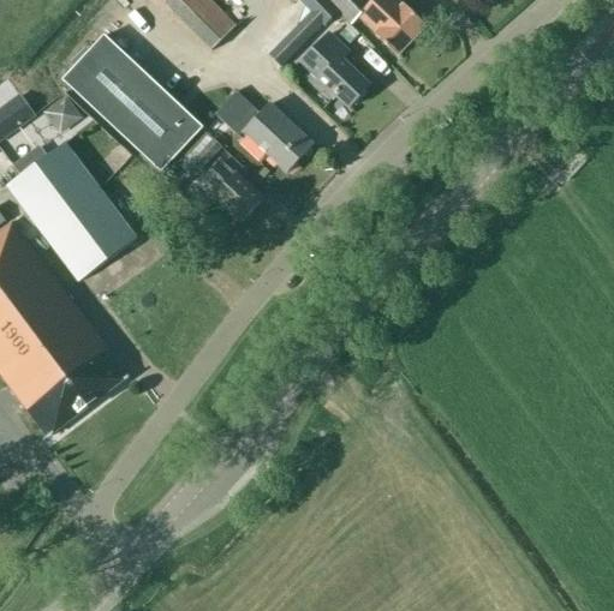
[(165,0),(213,48),(237,24),(213,0),(165,0)]
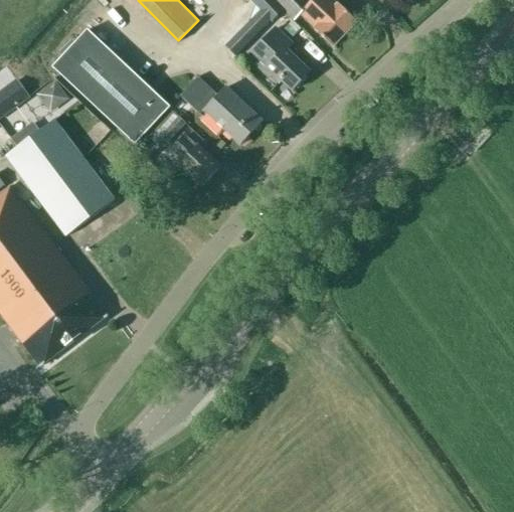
[(314,27),(333,44),(357,19),(338,1),(338,2),(336,0),(312,0),(278,0),(295,18),(302,12),(310,20),(310,19),(316,25),(314,27)]
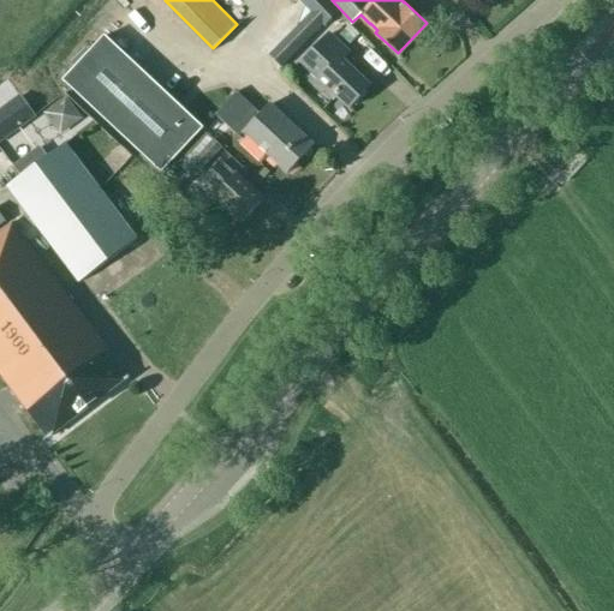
[(296,27),(269,54),(282,66),(309,39),(296,27)]
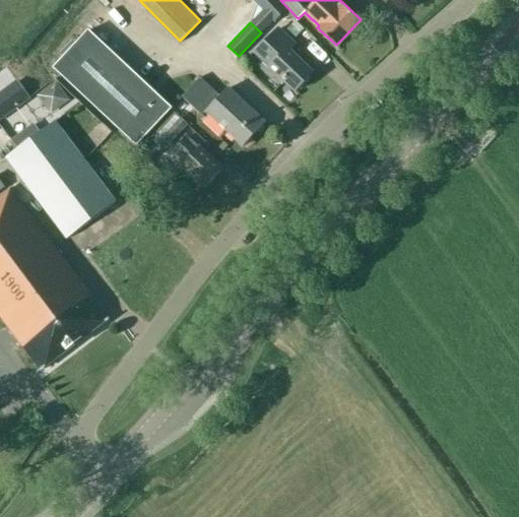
[(296,43),(278,26),(257,50),(271,63),(268,67),(283,80),(285,78),(296,88),(313,71),(289,49),(296,43)]
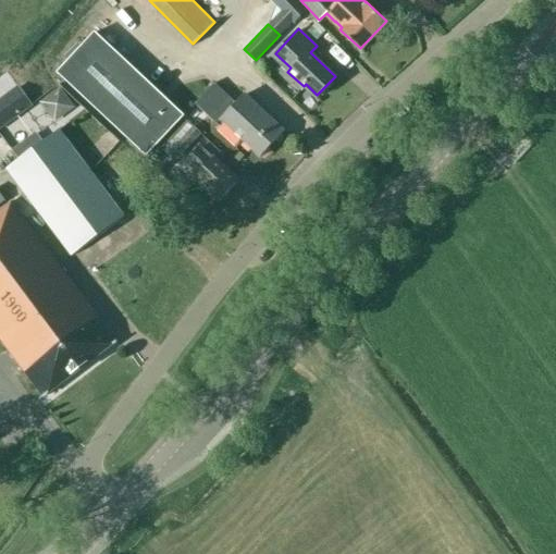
[(147,154),(184,113),(95,29),(58,70),(147,154)]
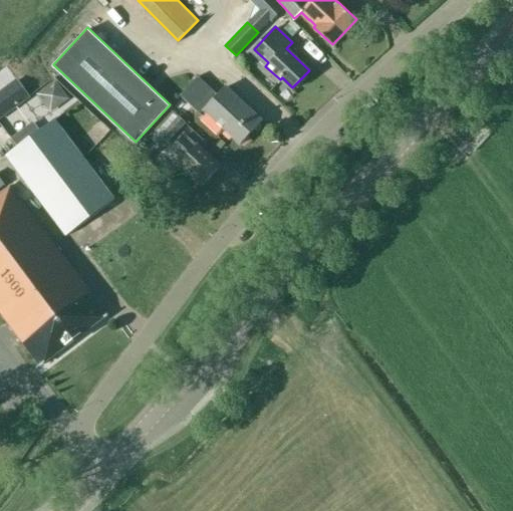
[(55,71),(35,88),(53,110),(73,93),(55,71)]
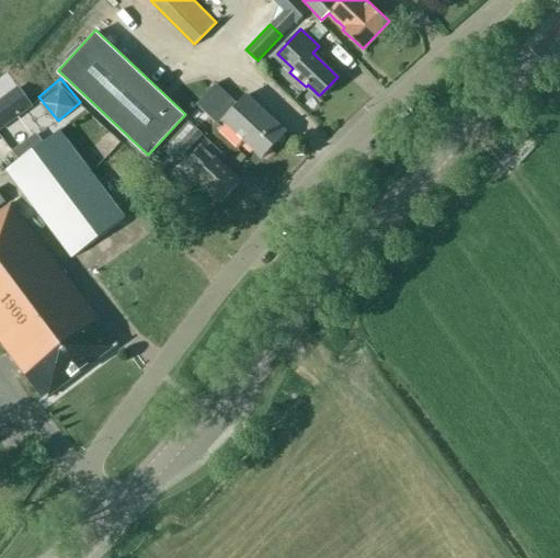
[(219,123),(224,118),(263,156),(286,131),(247,92),(238,101),(216,81),(196,102),(219,123)]
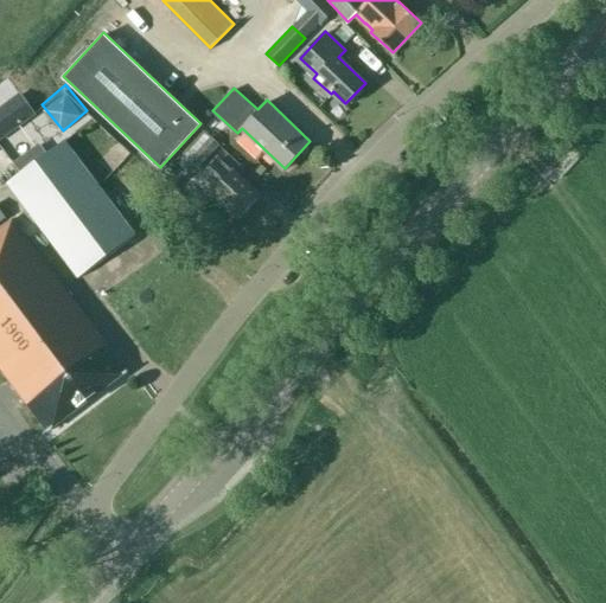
[(0,135),(33,111),(20,92),(0,107),(0,135)]
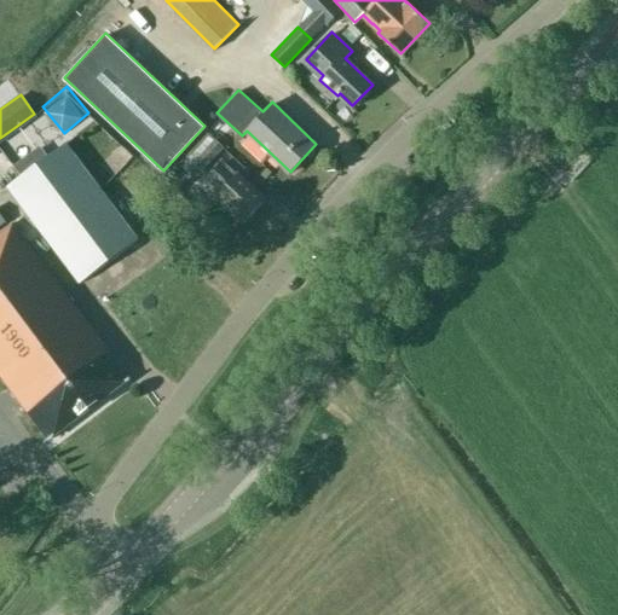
[(204,127),(173,161),(189,174),(206,155),(212,160),(224,145),(204,127)]
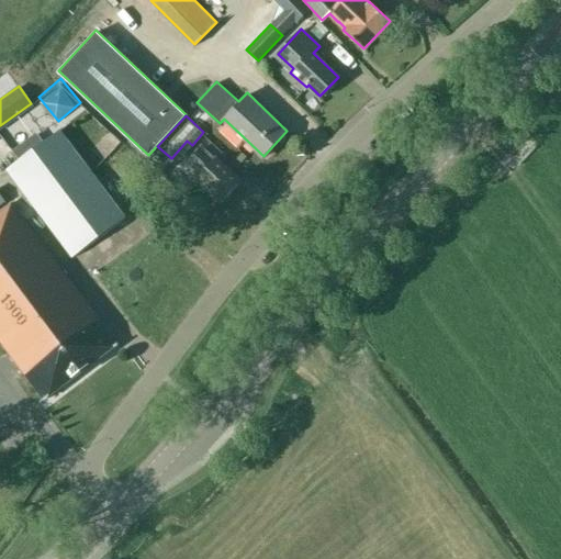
[(108,121),(89,133),(107,159),(125,146),(108,121)]
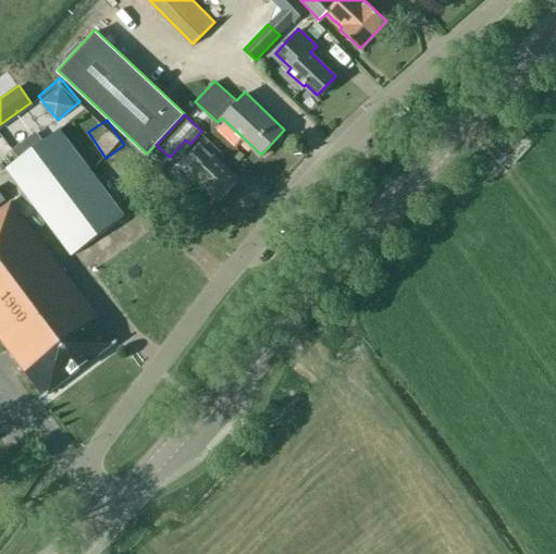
[(123,214),(58,128),(7,168),(71,254),(123,214)]
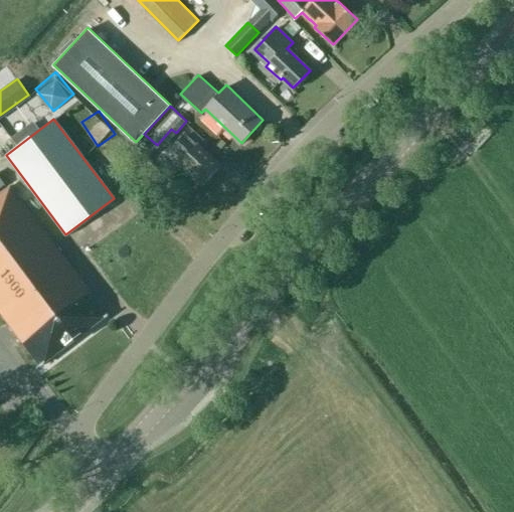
[(185,156),(180,162),(203,183),(220,165),(197,143),(195,146),(183,135),(174,146),(185,156)]
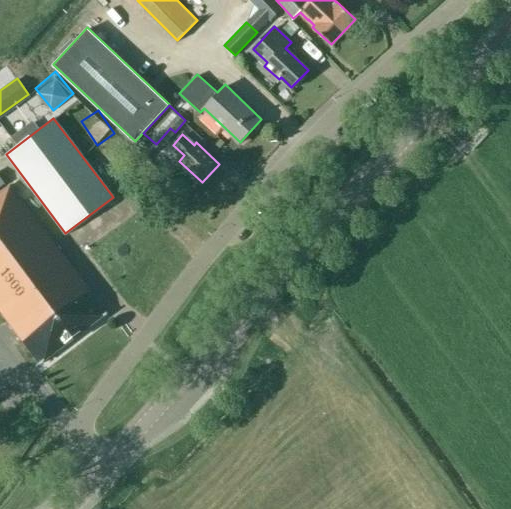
[(107,312),(14,187),(0,197),(0,308),(40,362),(107,312)]
